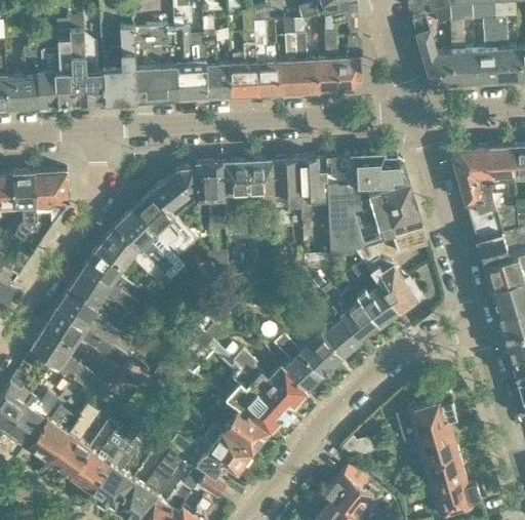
[(244,0),(228,0),(229,12),(246,7),(244,0)]
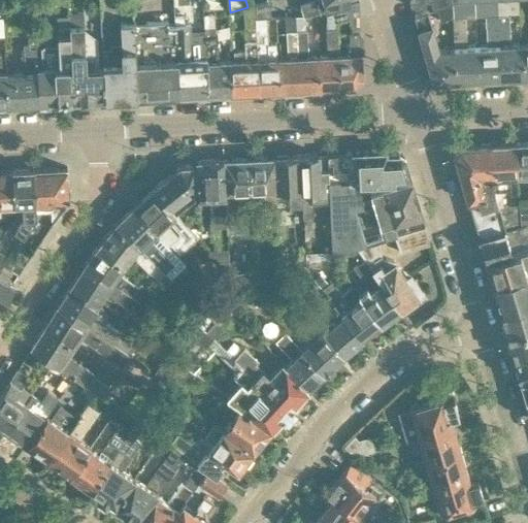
[(323,0),(324,2),(300,8),(303,21),(306,21),(307,21),(336,11),(349,7),(347,0),(323,0)]
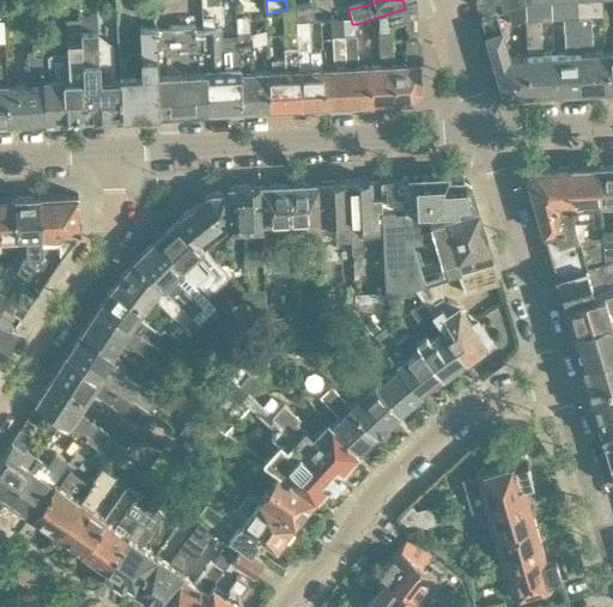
[(473,0),(478,13),(498,7),(497,1),(496,0),(473,0)]
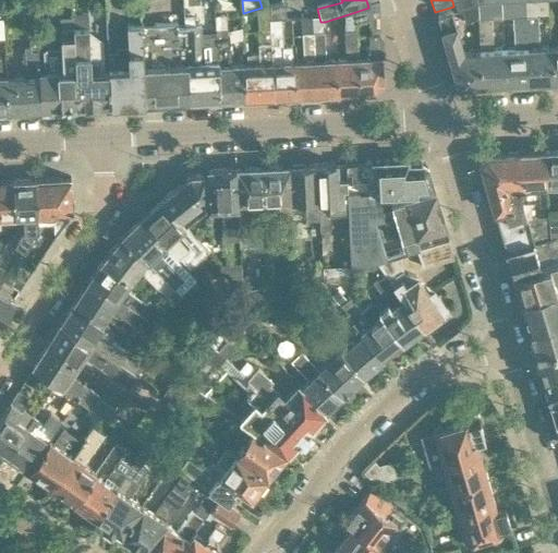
[(457,0),(452,1),(453,7),(455,5),(457,15),(461,14),(465,28),(480,24),(478,8),(478,0),(477,0),(457,0)]
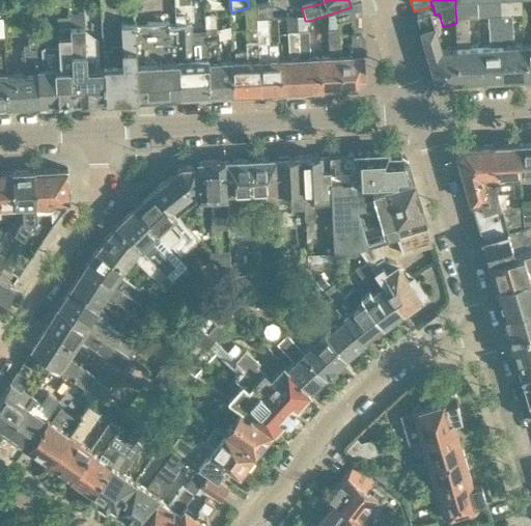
[(258,23),(269,23),(274,22),(271,4),(257,7),(258,23)]
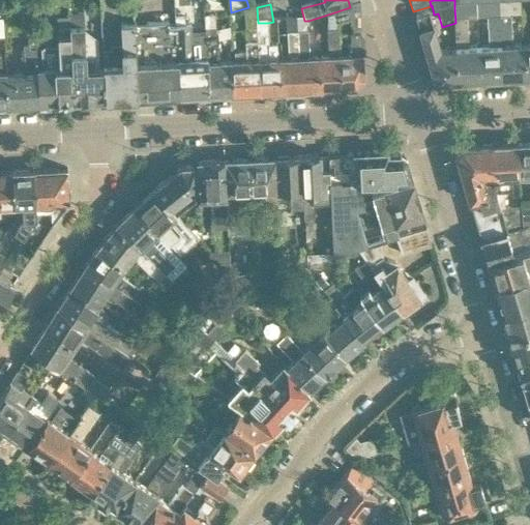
[(359,4),(337,11),(337,24),(339,25),(360,19),(360,4),(359,4)]
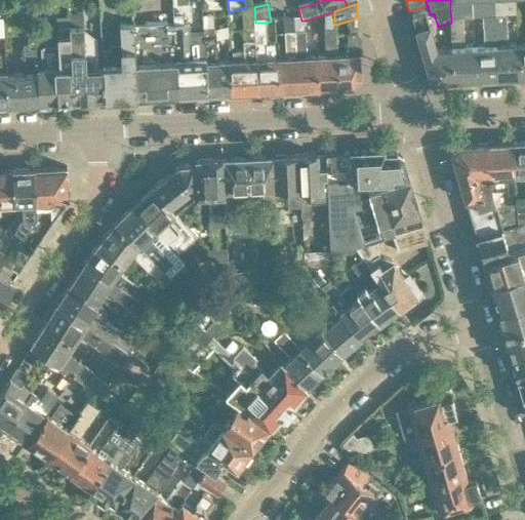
[(485,49),(475,49),(476,83),(498,82),(494,5),(473,6),(473,14),(483,14),(483,21),(485,49)]
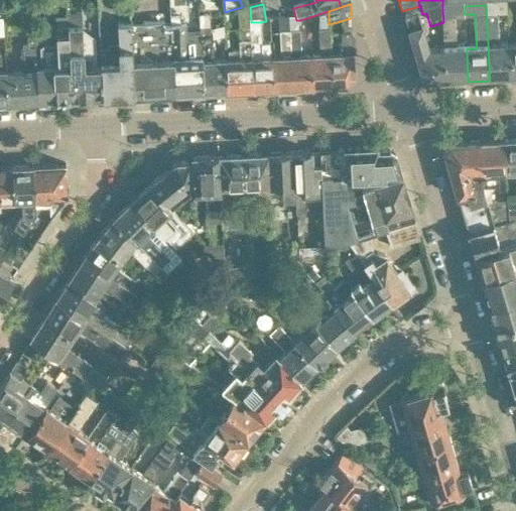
[(495,5),(486,5),(490,81),(511,80),(510,46),(500,47),(498,19),(495,19),(495,5)]
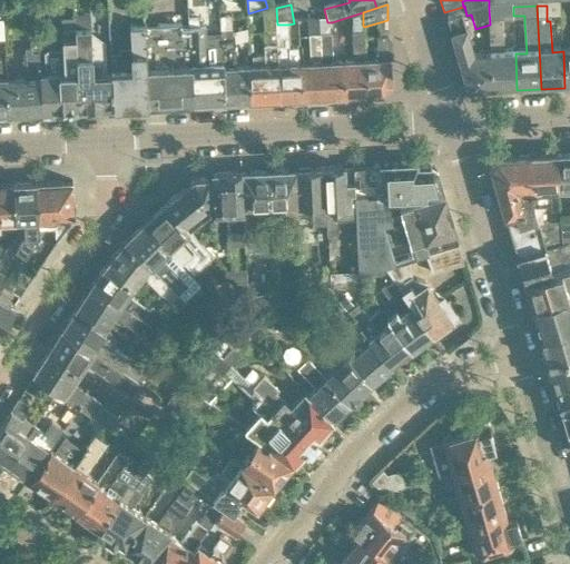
[(253,69),(252,69),(253,105),(255,105),(281,102),(277,46),(276,25),(277,25),(276,8),(264,12),(266,61),(253,61),(253,69)]
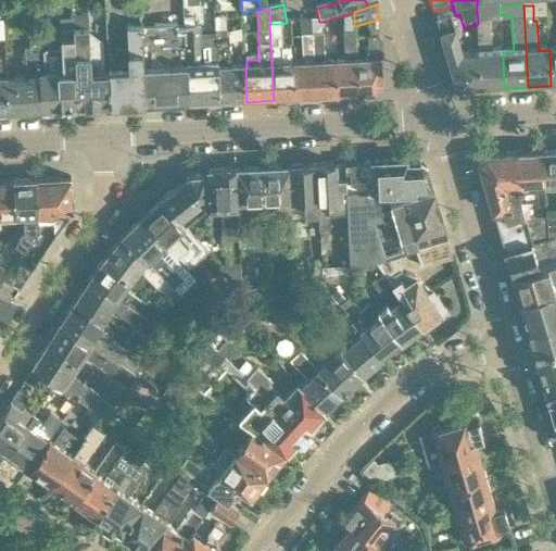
[(478,24),(479,53),(481,89),(504,88),(503,52),(492,53),(490,23),(489,8),(477,8),(478,24)]
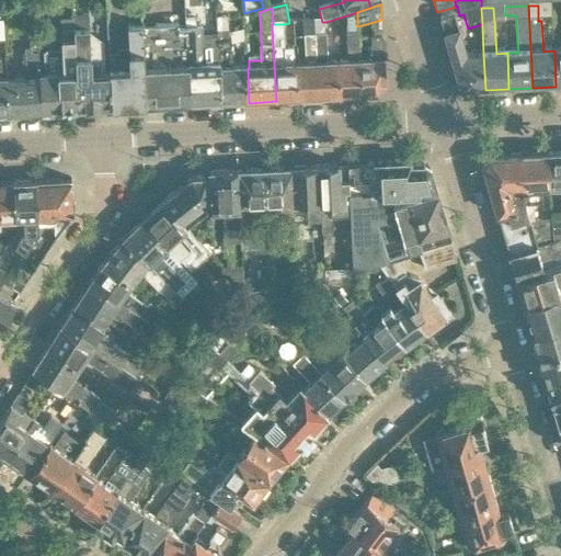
[(485,90),(483,54),(471,55),(459,15),(439,21),(460,91),(485,90)]
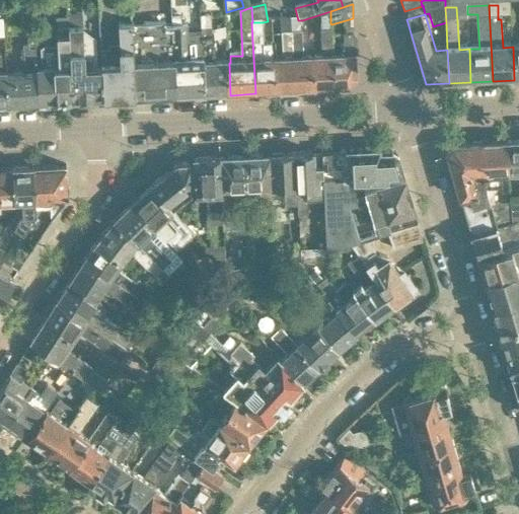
[(181,20),(172,21),(173,29),(176,97),(205,96),(202,34),(189,34),(189,28),(181,28),(181,20)]
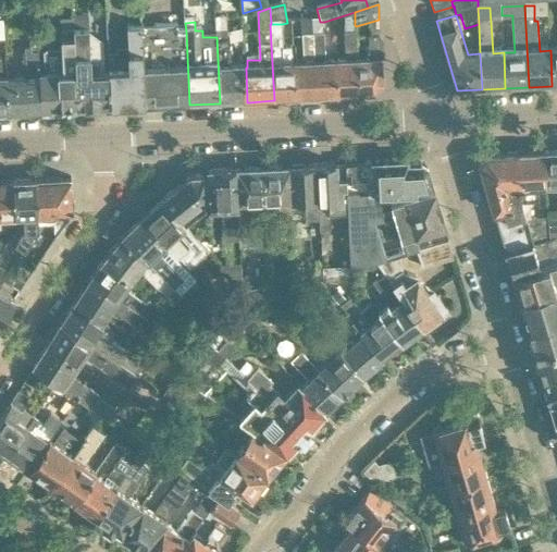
[(295,65),(297,99),(317,98),(311,22),(302,23),(305,64),(295,65)]
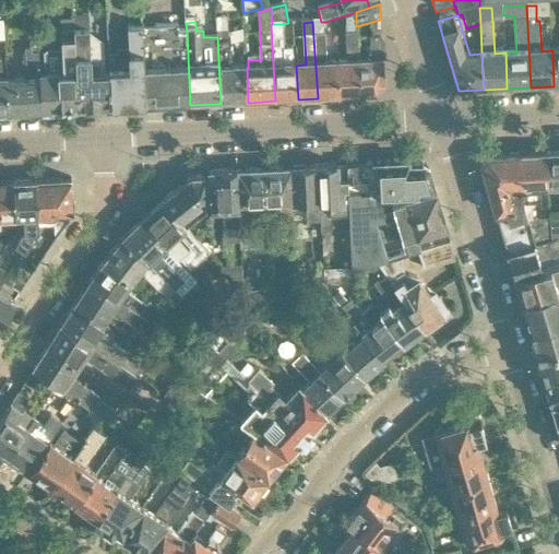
[(324,22),(321,22),(312,22),(318,98),(339,97),(336,63),(326,65),(324,22)]
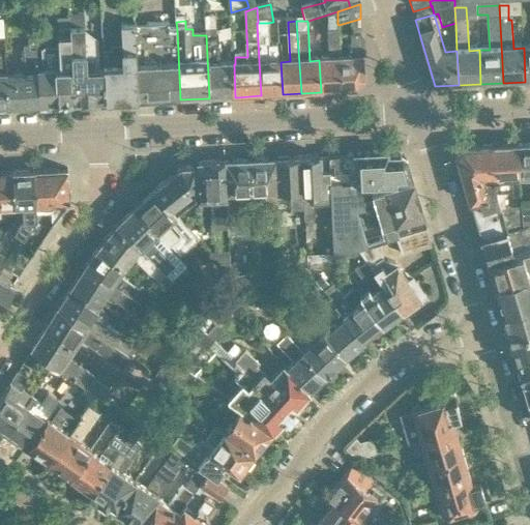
[(258,23),(257,23),(258,42),(261,95),(266,95),(269,95),(280,94),(283,94),(281,62),(277,62),(277,49),(269,50),(268,23),(258,23)]
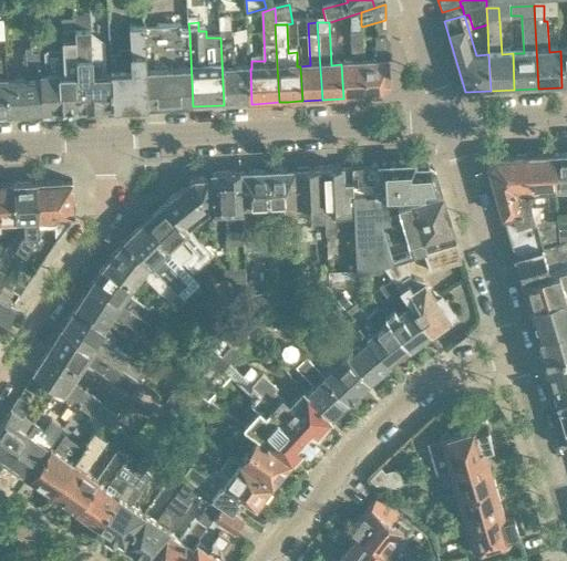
[(352,64),(341,64),(343,99),(366,97),(363,63),(362,27),(361,26),(350,26),(352,64)]
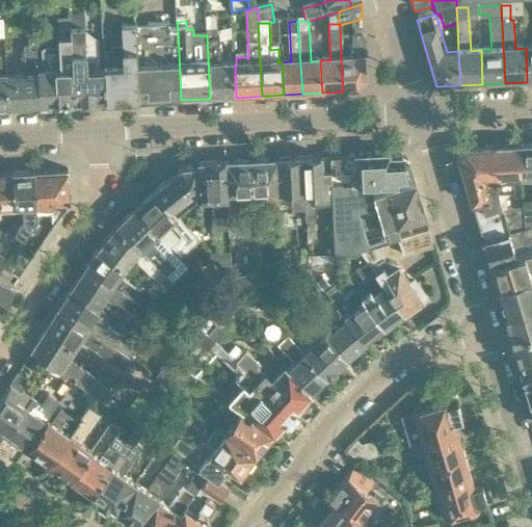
[(169,25),(135,27),(139,103),(181,100),(178,30),(169,30),(169,25)]
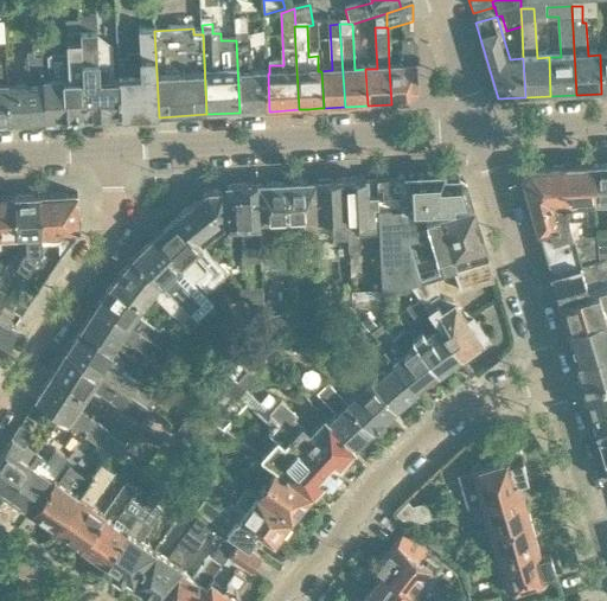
[(132,77),(119,78),(119,81),(121,119),(159,117),(154,31),(138,32),(140,59),(131,59),(132,77)]
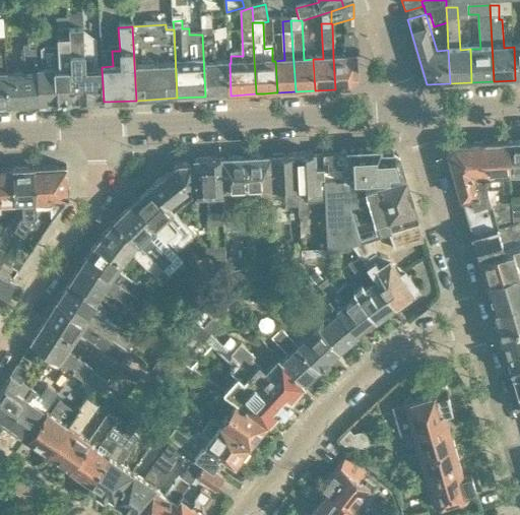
[(82,30),(69,31),(73,104),(104,102),(102,69),(98,69),(95,45),(83,46),(82,30)]
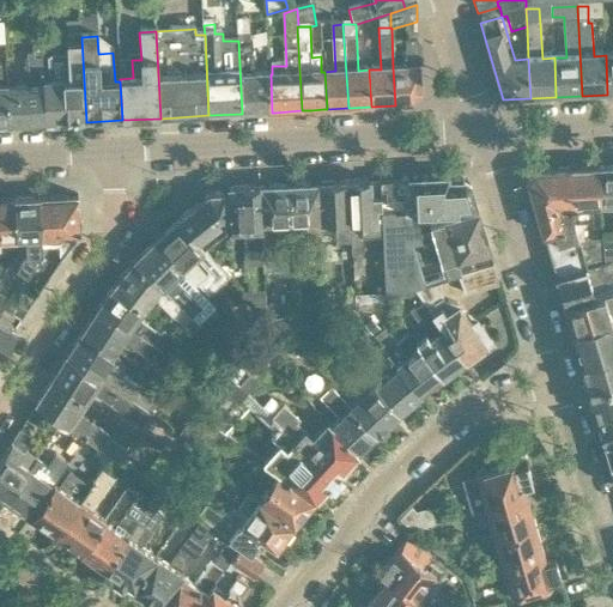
[(50,82),(43,83),(46,125),(60,123),(74,122),(86,122),(82,37),(66,38),(67,59),(48,60),(50,82)]
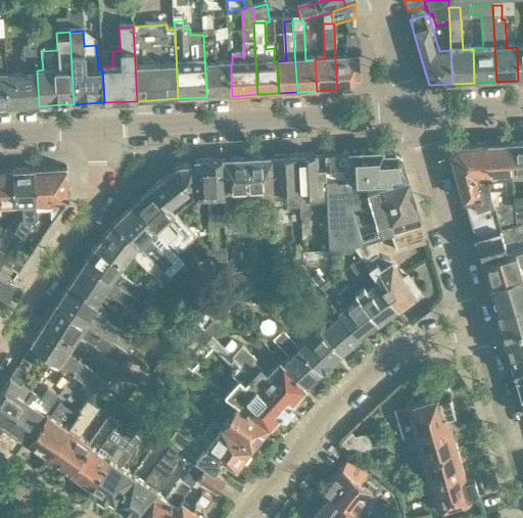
[(212,32),(203,33),(203,35),(206,97),(219,96),(227,96),(230,96),(232,96),(231,63),(229,63),(216,64),(215,40),(214,41),(212,32)]
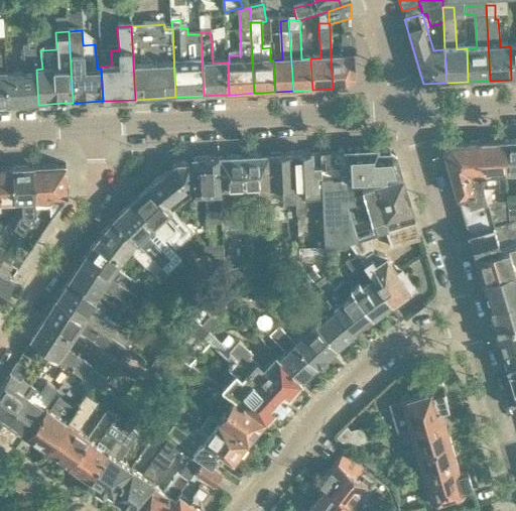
[(342,56),(331,57),(333,89),(346,89),(354,79),(352,36),(342,36),(343,52),(341,52),(342,56)]
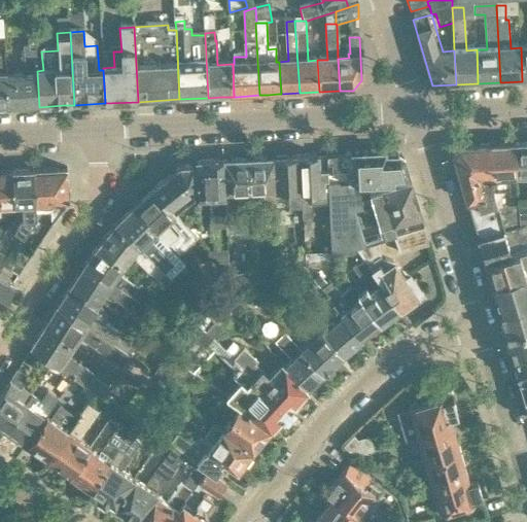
[(24,76),(7,77),(9,108),(39,107),(37,71),(35,42),(29,43),(29,48),(25,48),(25,55),(23,55),(24,76)]
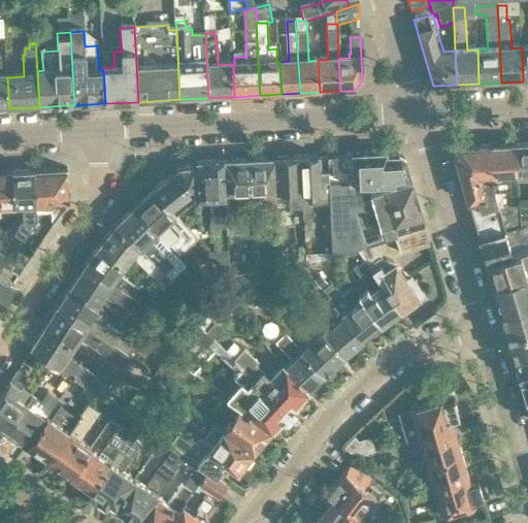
[(0,108),(9,108),(7,77),(2,78),(1,60),(0,60),(0,108)]
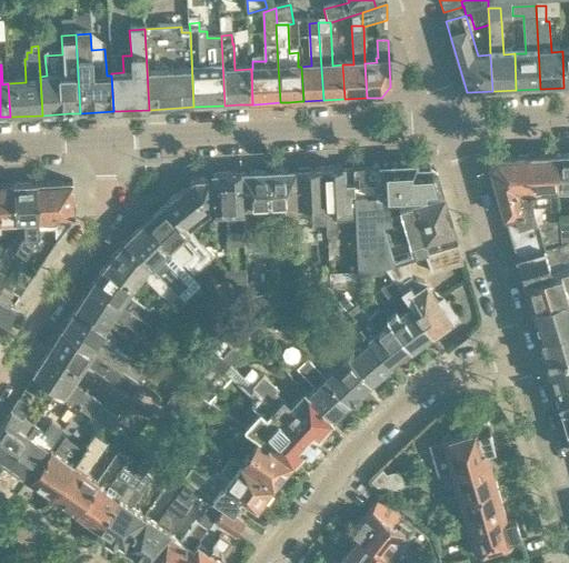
[(557,159),(558,193),(568,192),(568,224),(559,225),(560,248),(568,245),(568,244),(568,158),(560,159),(557,159)]
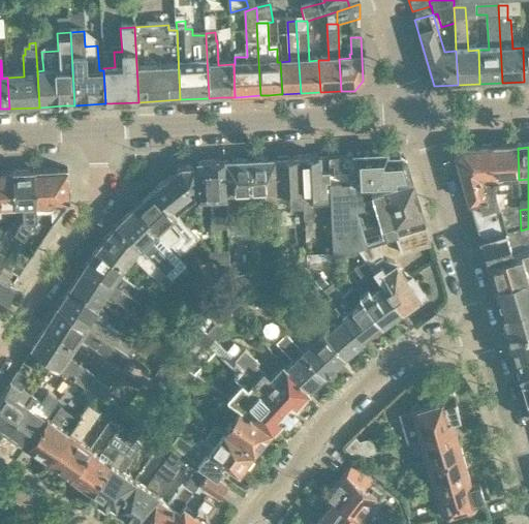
[(500,149),(493,149),(496,194),(500,210),(504,209),(504,198),(508,193),(510,193),(510,180),(519,180),(518,148),(517,148),(500,149)]
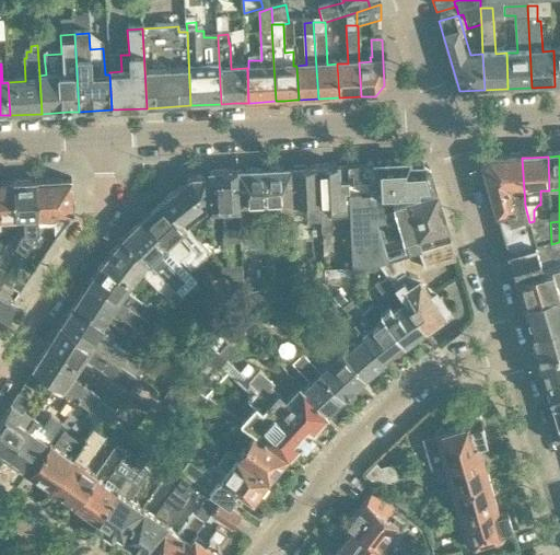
[(481,166),(482,169),(485,177),(486,180),(496,215),(525,206),(522,158),(505,159),(505,158),(503,159),(490,159),(488,159),(481,166)]
